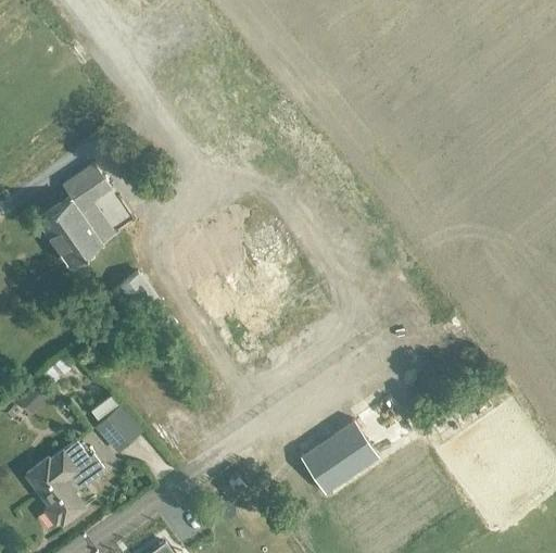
[(152,64),(213,162),(244,143),(267,180),(292,165),(210,29),(152,64)]
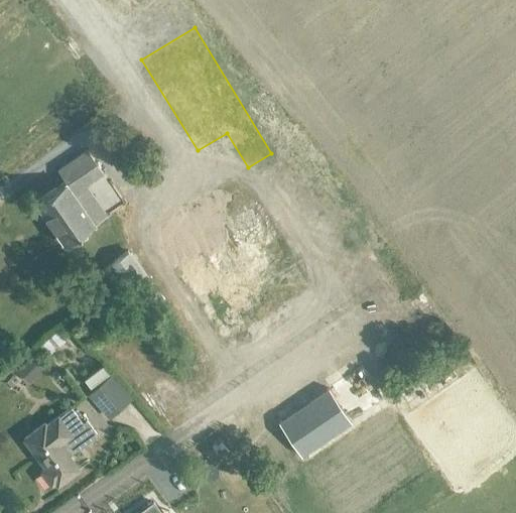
[(67,184),(35,206),(41,215),(51,230),(63,247),(94,226),(69,189),(75,184),(80,193),(103,175),(95,164),(67,184)]
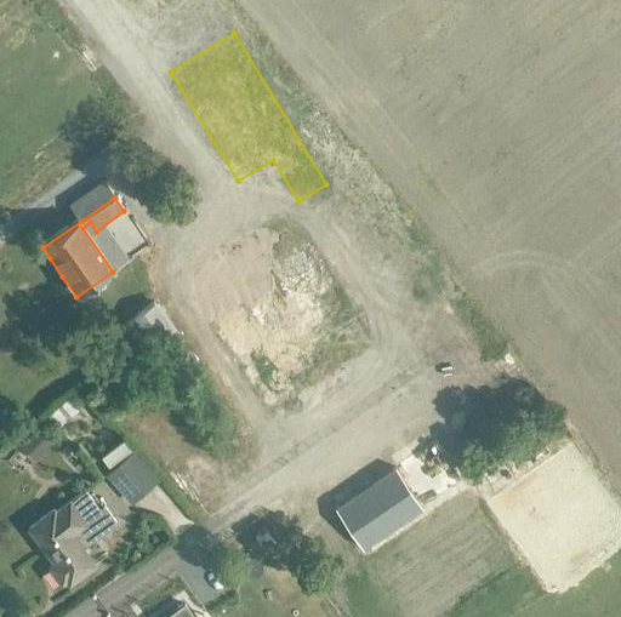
[(157,303),(134,320),(172,376),(195,360),(157,303)]
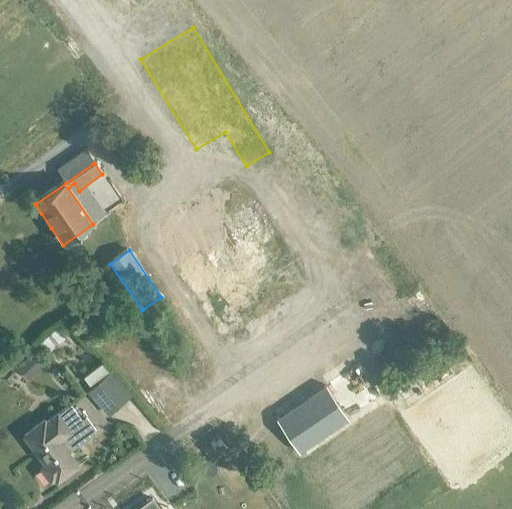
[(54,332),(37,346),(46,356),(62,342),(54,332)]
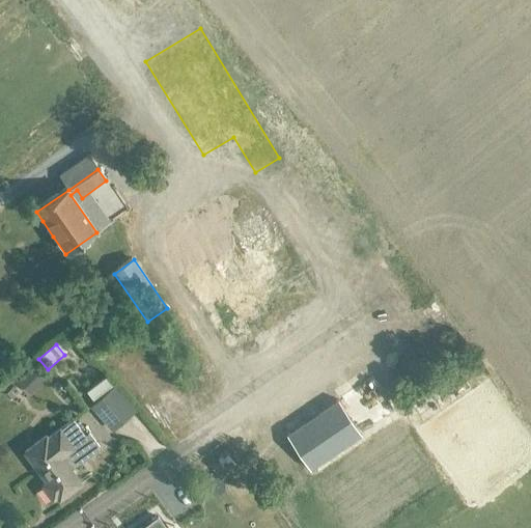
[(137,413),(114,388),(89,410),(111,436),(137,413)]
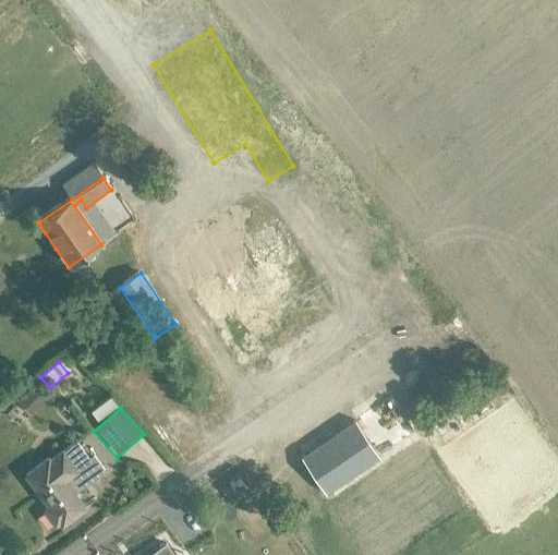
[(354,423),(301,460),(325,496),(379,459),(354,423)]
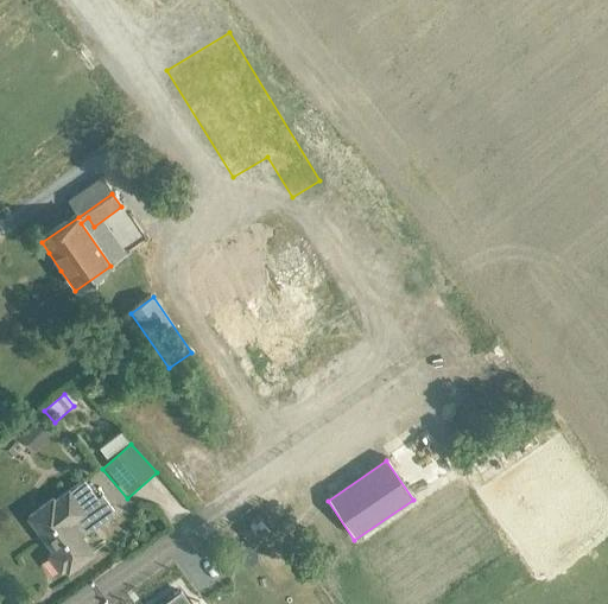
[(102,500),(97,503),(84,484),(56,503),(55,501),(27,520),(45,546),(44,547),(62,573),(67,570),(68,572),(92,555),(80,540),(114,516),(102,500)]
